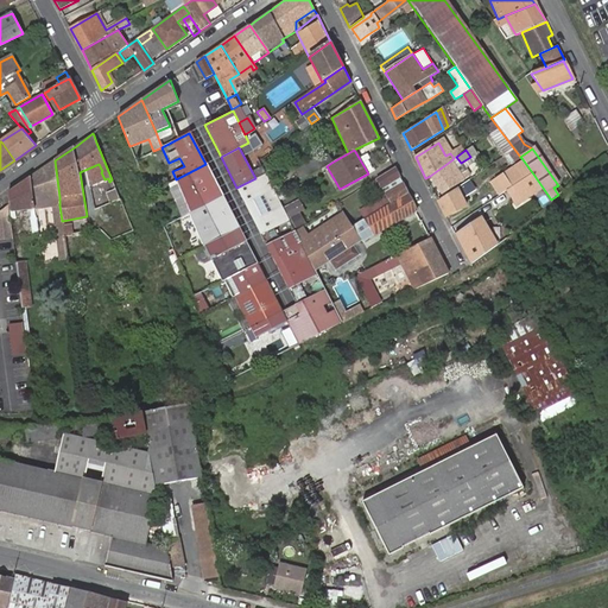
[(266,168),(279,160),(274,152),(261,159),(266,168)]
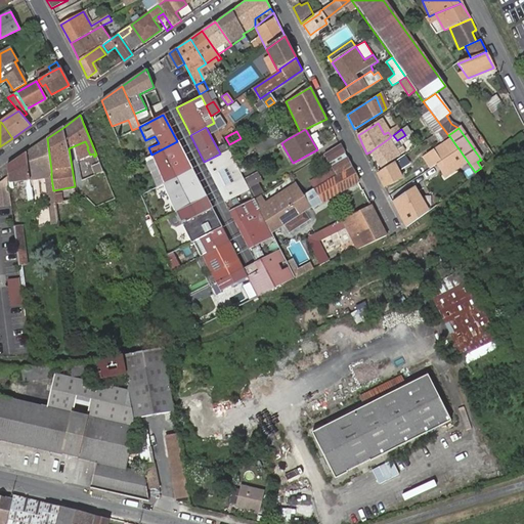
[(255,149),(259,156),(281,143),(286,140),(280,133),(255,149)]
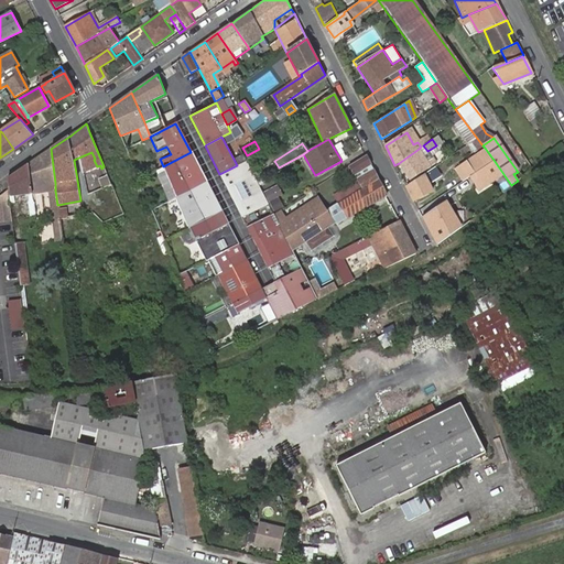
[(427,151),(423,145),(421,147),(419,149),(425,162),(432,159),(427,151)]
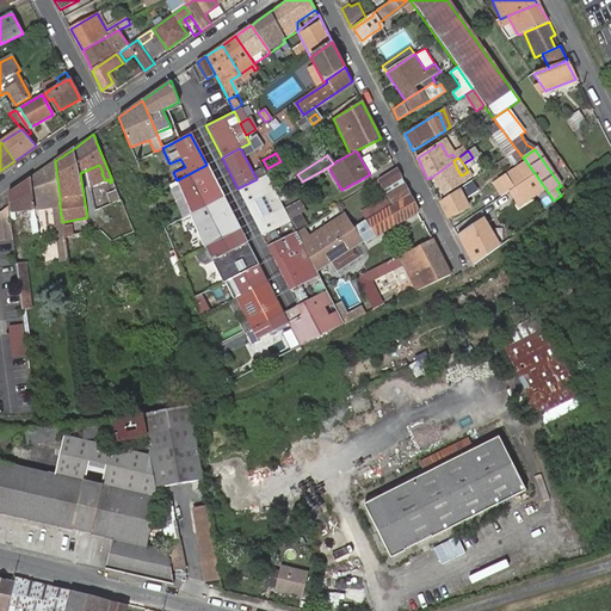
[(500,197),(535,173),(525,160),(492,184),(500,197)]
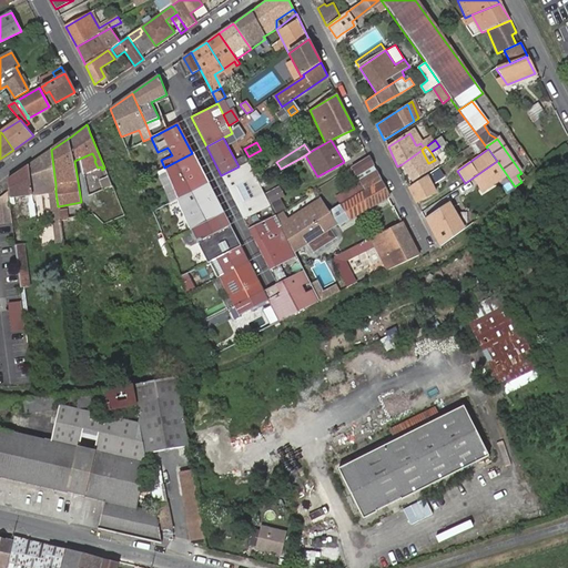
[(28,166),(31,196),(38,195),(36,186),(56,184),(51,150),(28,166)]
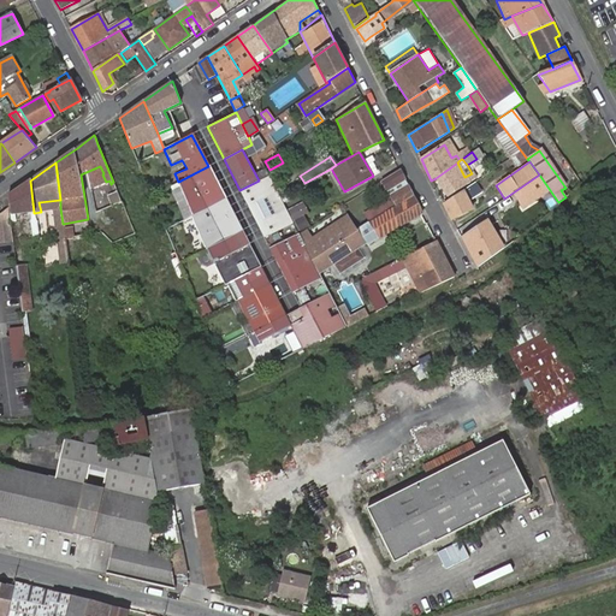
[(474,178),(472,173),(465,177),(457,163),(436,178),(446,196),(467,184),(467,183),(474,178)]
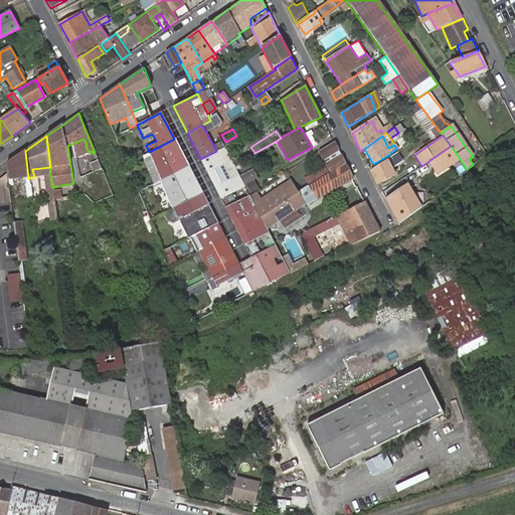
[(174,139),(149,152),(161,180),(187,166),(174,139)]
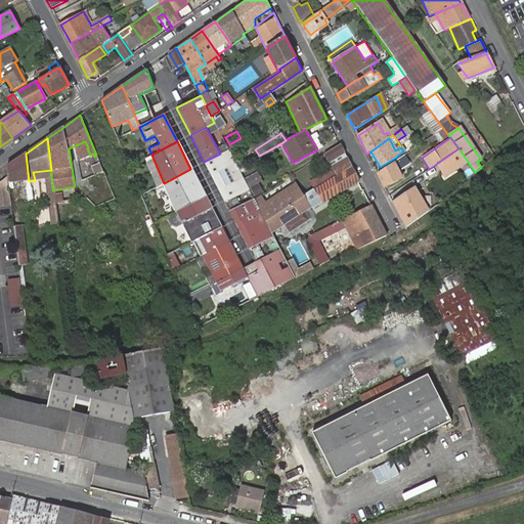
[(340,144),(316,160),(321,167),(344,153),(340,144)]
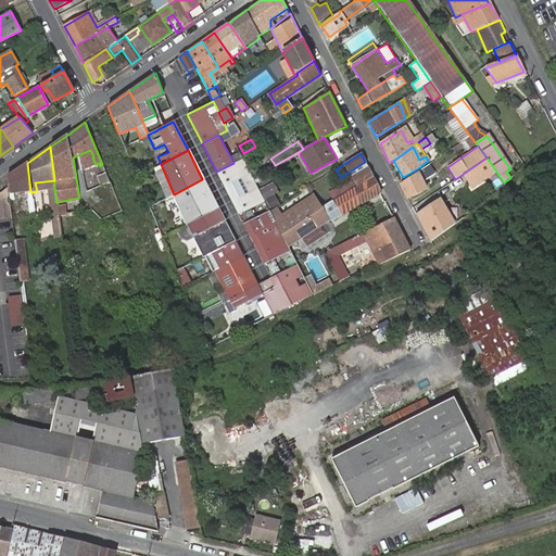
[(234,163),(216,172),(238,214),(264,200),(262,197),(242,159),(234,163)]
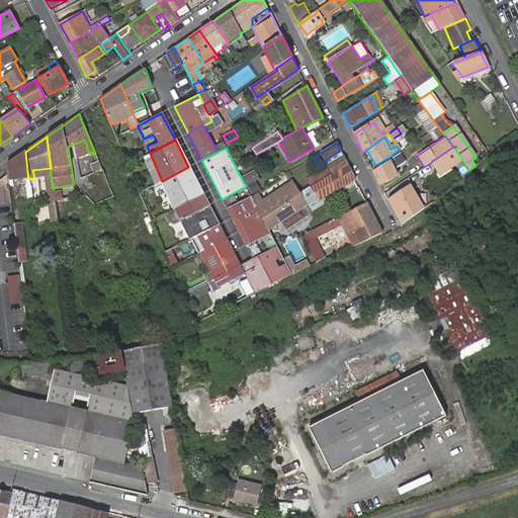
[(27,200),(31,199),(28,179),(25,152),(7,164),(8,175),(9,180),(25,178),(24,183),(27,200)]
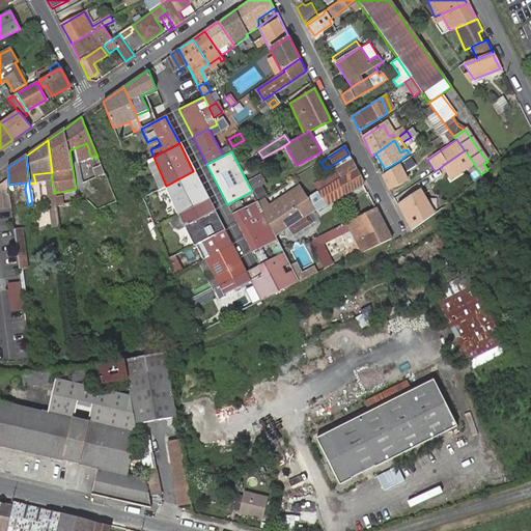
[(106,173),(113,170),(109,160),(102,164),(106,173)]
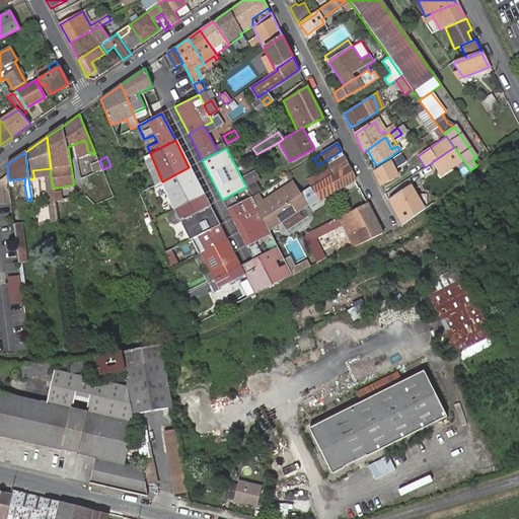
[(331,192),(355,179),(344,157),(323,169),(327,176),(300,194),(308,206),(311,205),(331,192)]
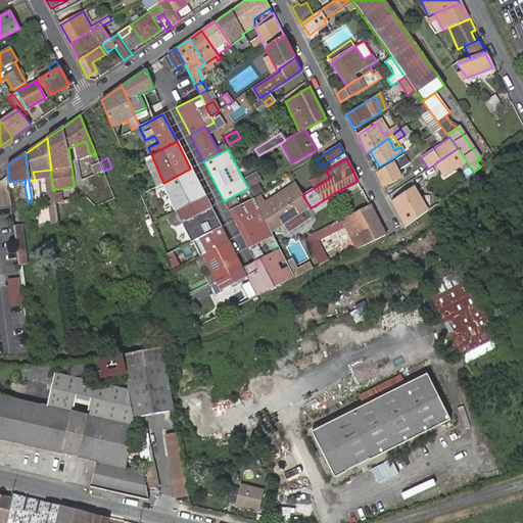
[(376,173),(383,186),(399,178),(392,161),(376,173)]
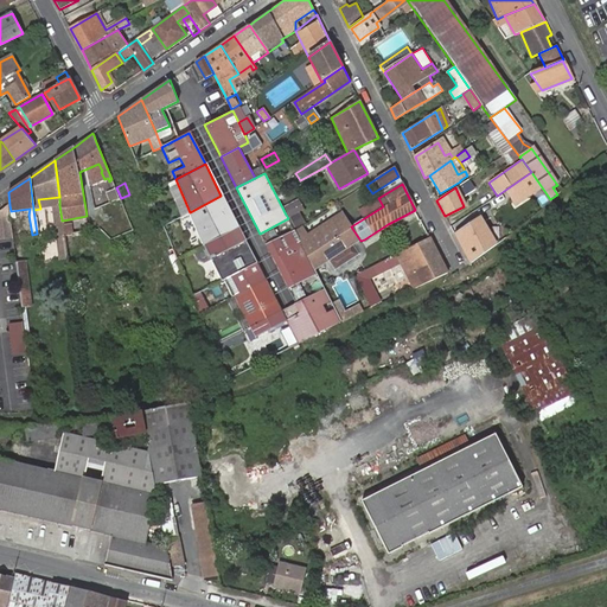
[(221,196),(190,212),(203,244),(237,227),(221,196)]
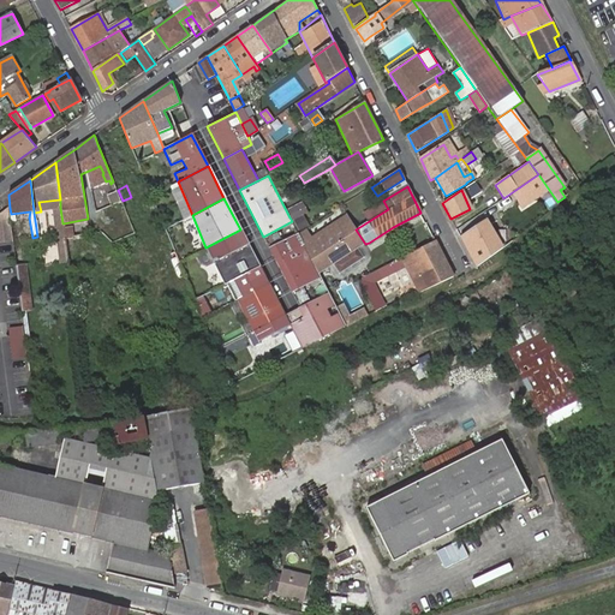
[(41,212),(53,209),(60,208),(60,199),(39,202),(41,212)]
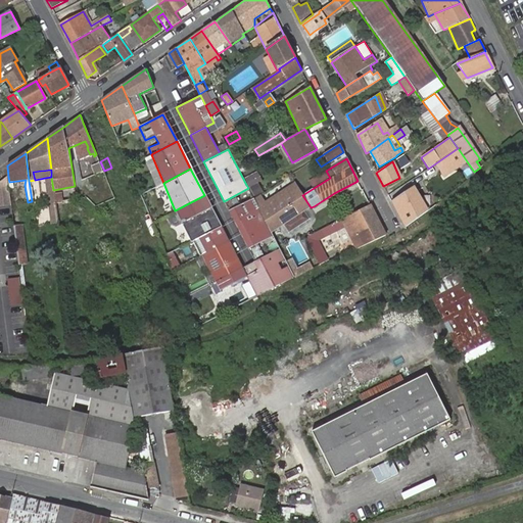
[(0,207),(11,206),(8,177),(0,182),(0,207)]
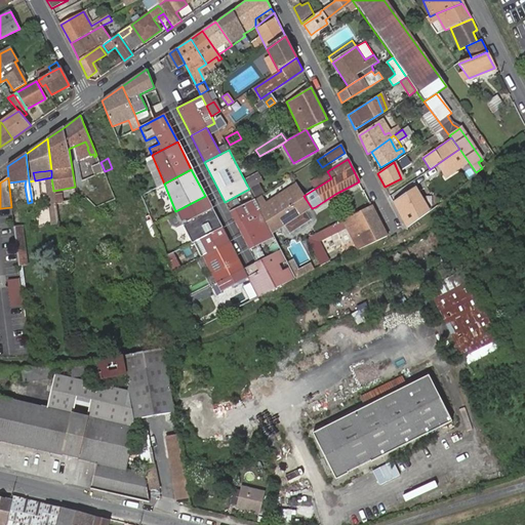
[(51,226),(58,226),(55,203),(53,191),(51,177),(45,178),(51,226)]
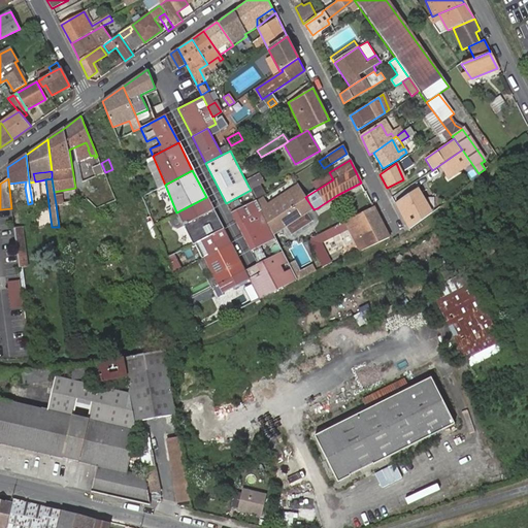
[(256,200),(256,201),(263,196),(267,193),(260,180),(249,187),(251,190),(256,200)]
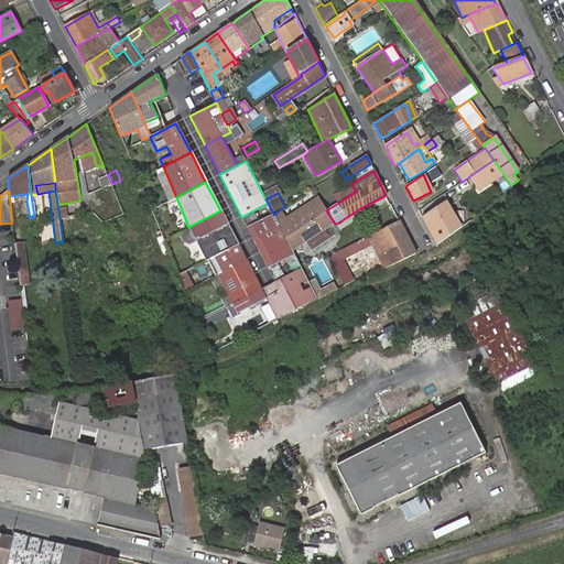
[(421,217),(435,245),(468,220),(466,217),(457,223),(447,205),(455,199),(453,196),(421,217)]
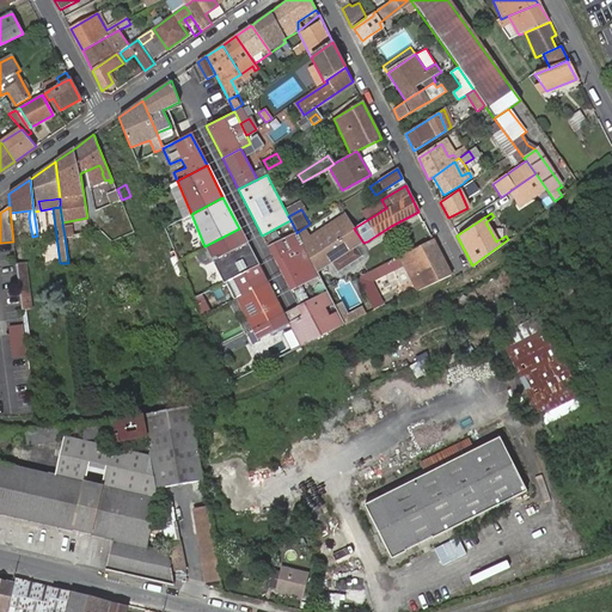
[(346,234),(354,228),(346,215),(337,220),(346,234)]
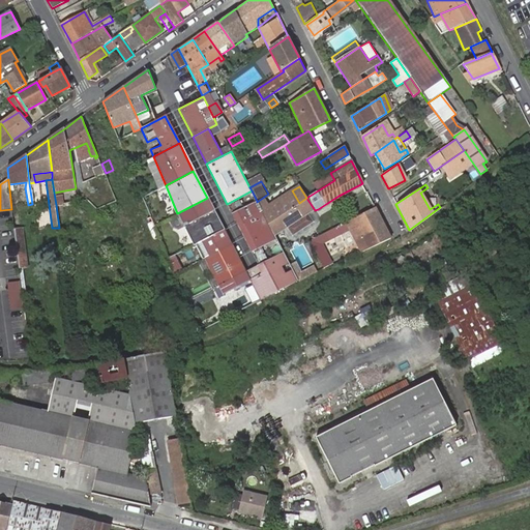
[(261,209),(274,235),(286,227),(292,235),(314,222),(308,213),(315,210),(306,198),(299,203),(292,190),(268,205),(261,209)]
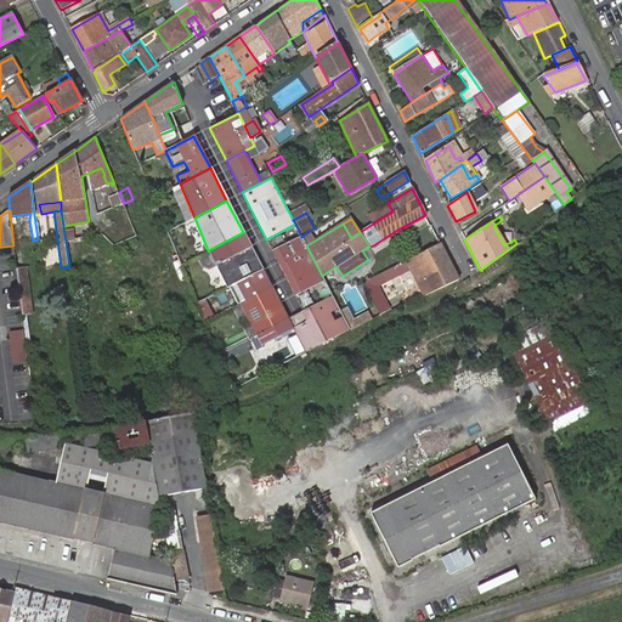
[(301,237),(306,246),(315,241),(310,231),(301,237)]
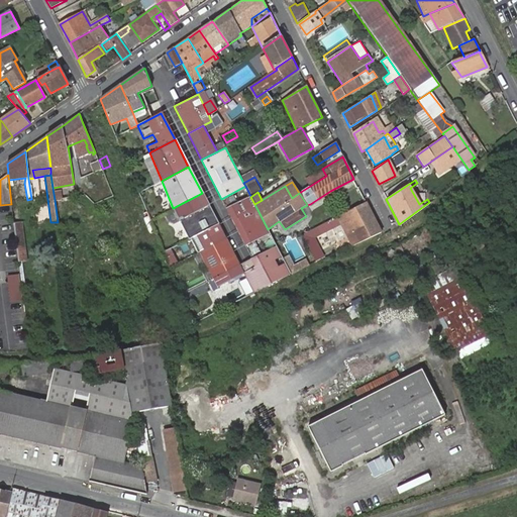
[(202,193),(173,208),(189,238),(192,237),(217,224),(202,193)]
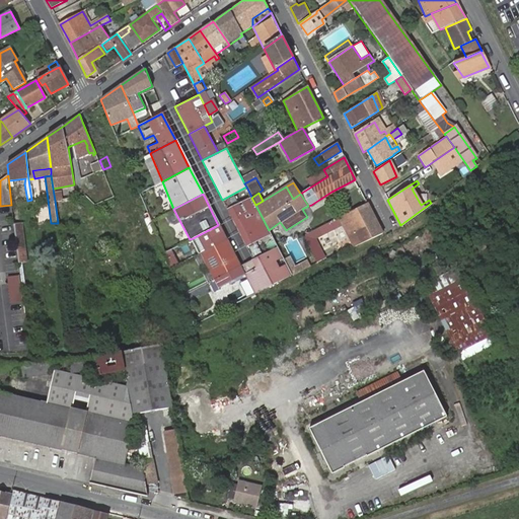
[(251,197),(226,209),(245,246),(270,233),(269,230),(255,205),(251,198),(251,197)]
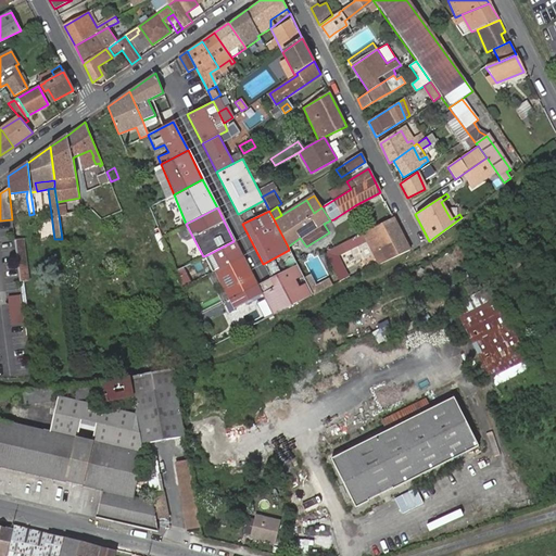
[(408,249),(393,218),(364,232),(366,237),(368,240),(376,237),(379,244),(371,249),(375,254),(379,264),(408,249)]
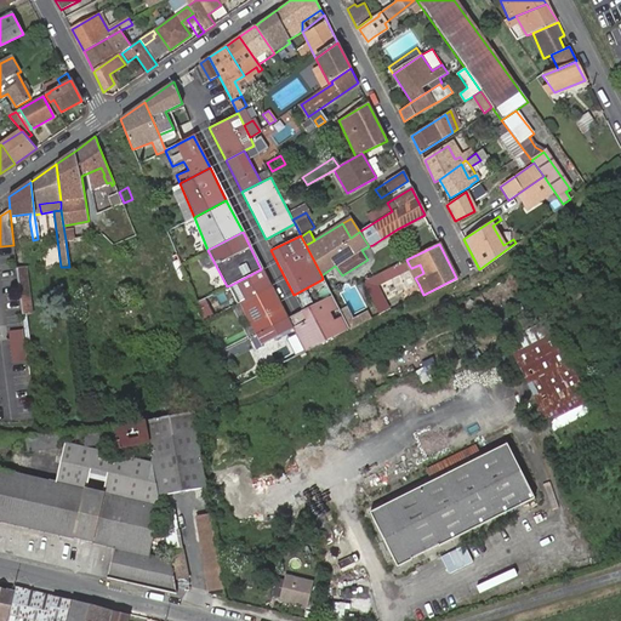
[(178,262),(169,267),(177,283),(187,279),(178,262)]
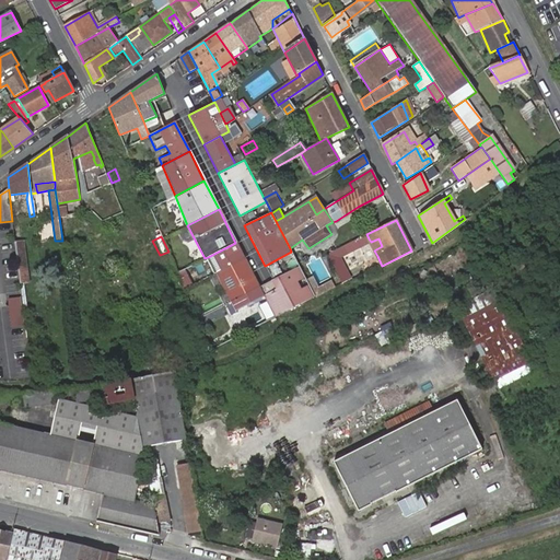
[(374,251),(382,246),(378,238),(371,242),(374,251)]
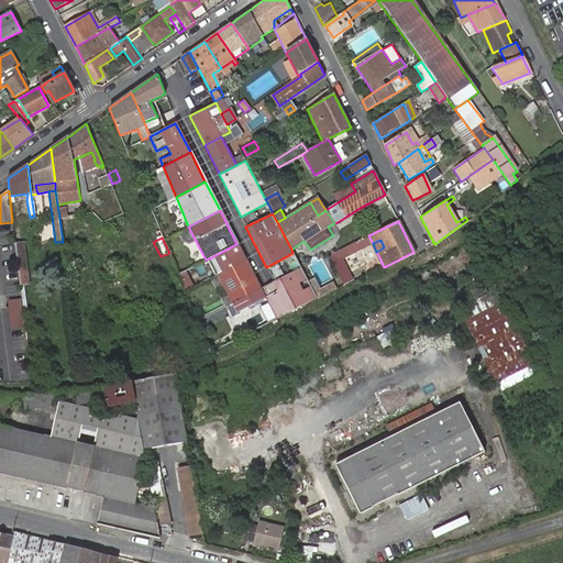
[(360,241),(351,244),(355,253),(364,250),(361,244),(360,241)]
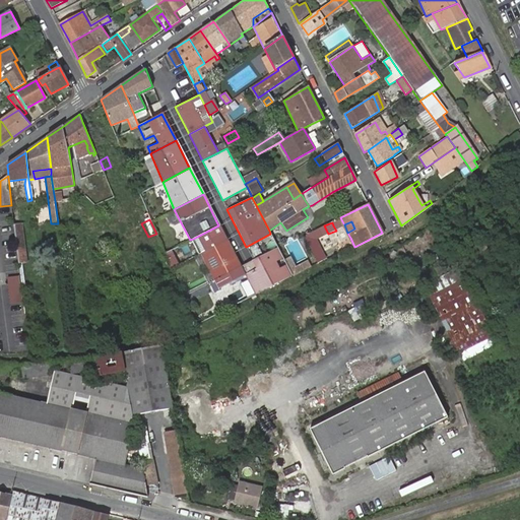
[(19,263),(26,262),(22,223),(14,224),(19,263)]
